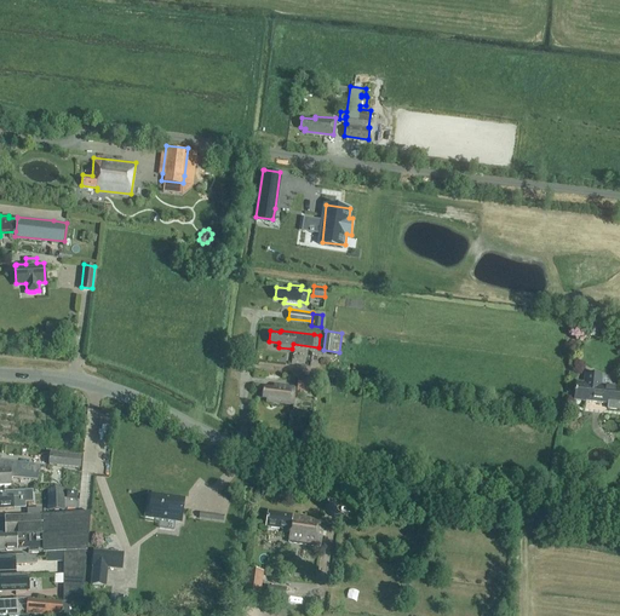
[(618,407),(619,385),(600,383),(601,373),(584,370),(584,372),(585,372),(584,380),(575,379),(573,397),(585,398),(601,399),(608,401),(608,406),(618,407)]
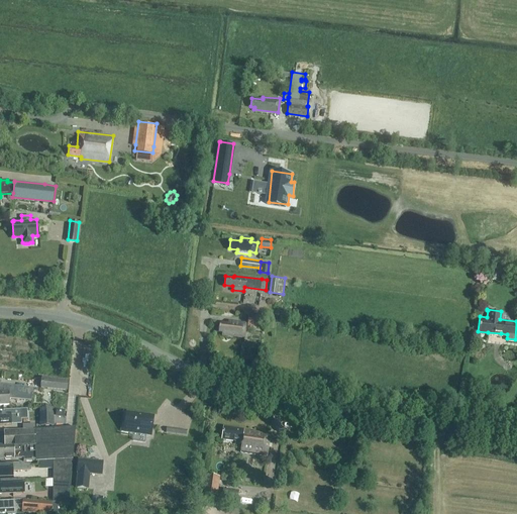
[(259,326),(260,317),(248,316),(247,325),(259,326)]
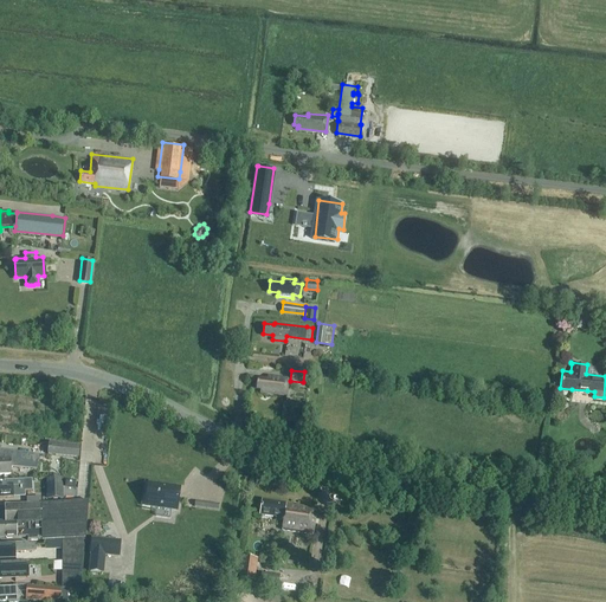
[(285,394),(288,377),(270,375),(270,379),(257,376),(256,387),(260,387),(260,390),(285,394)]
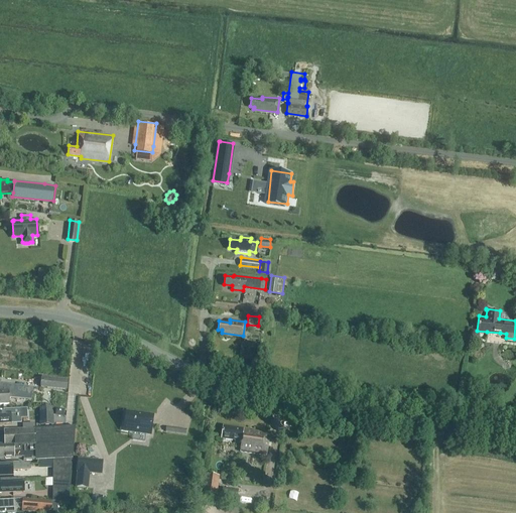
[(66,388),(67,378),(41,376),(40,385),(66,388)]
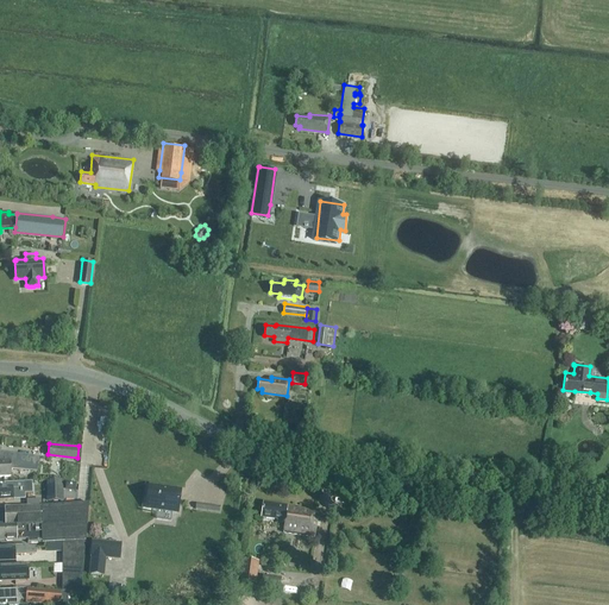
[(0,474),(11,474),(11,465),(36,468),(36,473),(49,474),(50,464),(37,462),(38,457),(0,451),(0,474)]
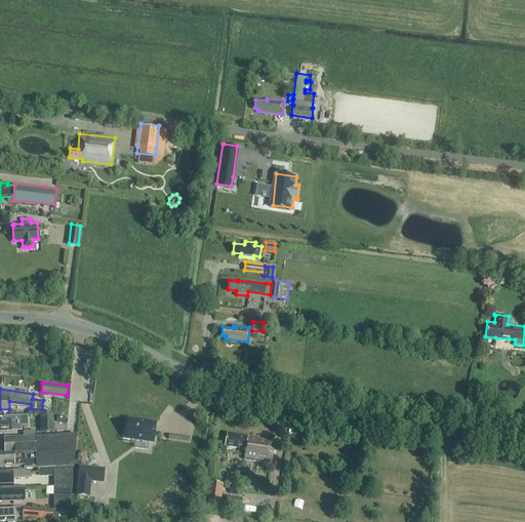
[(4,418),(0,417),(0,429),(11,429),(22,429),(21,424),(21,415),(21,413),(4,414),(4,415),(4,418)]
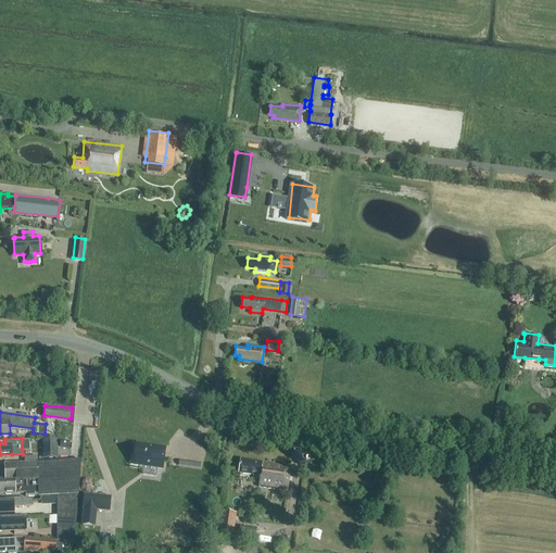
[(58,438),(42,438),(43,456),(58,456),(58,438)]
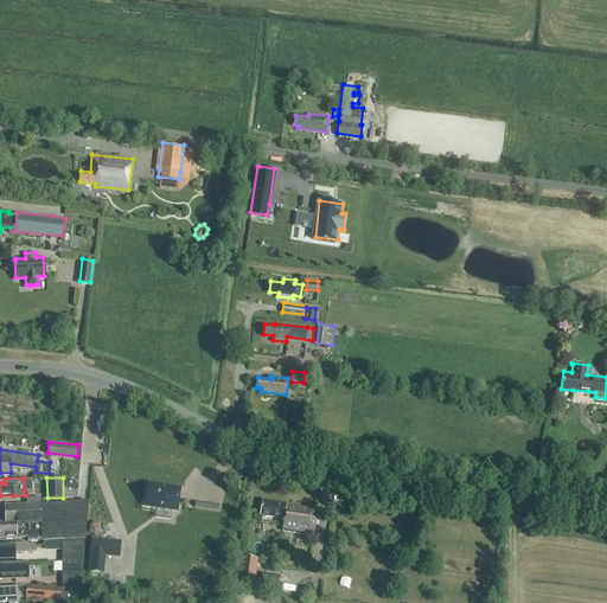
[(177,508),(179,487),(149,482),(146,504),(177,508)]
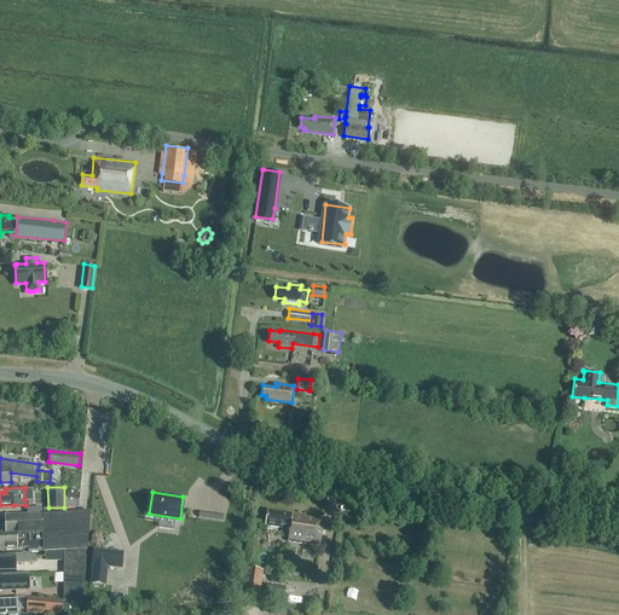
[(291,527),(290,538),(319,543),(323,516),(273,509),(267,508),(265,523),(270,524),(291,527)]
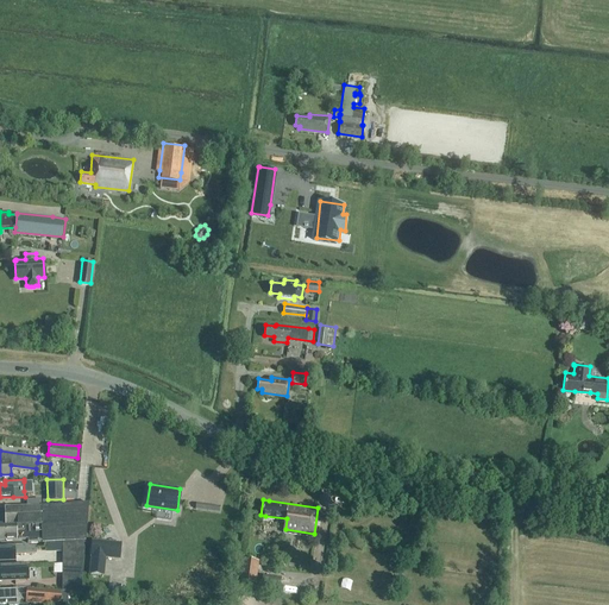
[(17,537),(27,536),(27,542),(54,540),(54,544),(62,543),(62,548),(85,549),(88,502),(5,505),(5,523),(0,522),(0,537),(6,537),(6,539),(17,539),(17,537)]
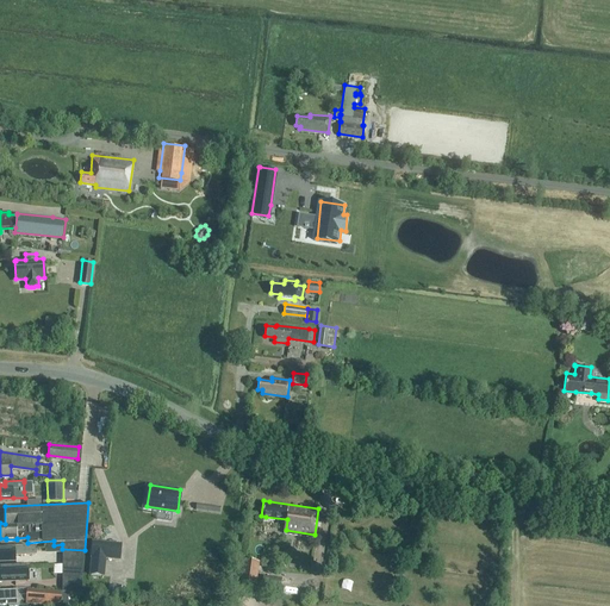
[(92,541),(91,557),(106,558),(120,558),(122,543),(92,541)]
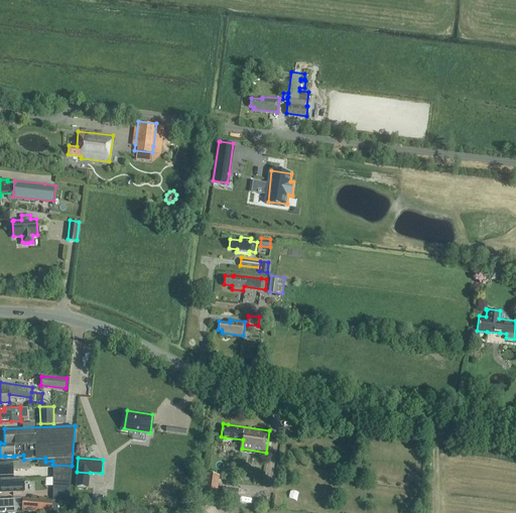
[(26,462),(22,461),(4,462),(4,464),(0,463),(0,474),(12,474),(12,469),(30,469),(30,462),(26,462)]
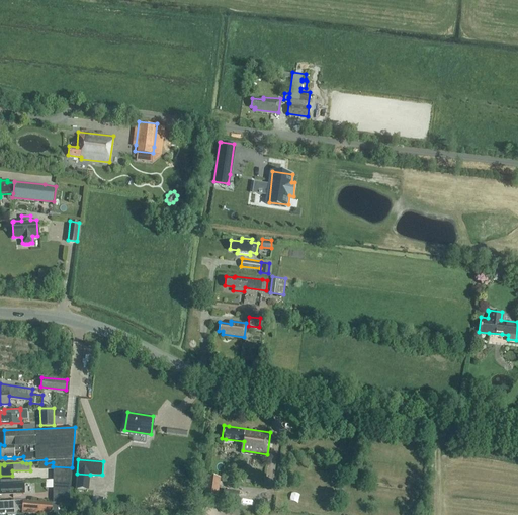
[(71,482),(72,467),(53,466),(53,481),(71,482)]
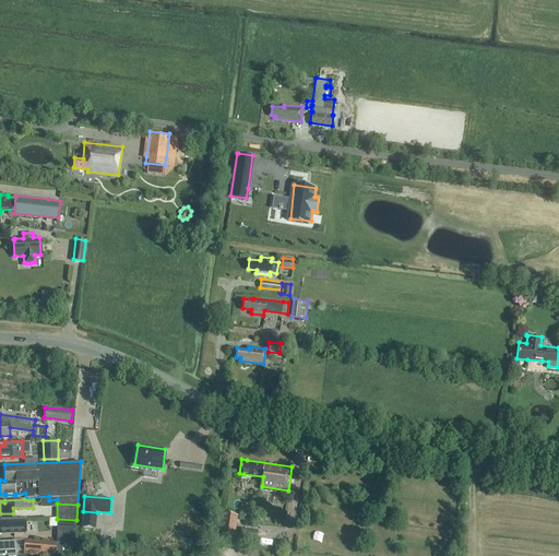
[(257,543),(258,529),(241,527),(240,535),(235,534),(237,513),(224,512),(219,539),(257,543)]
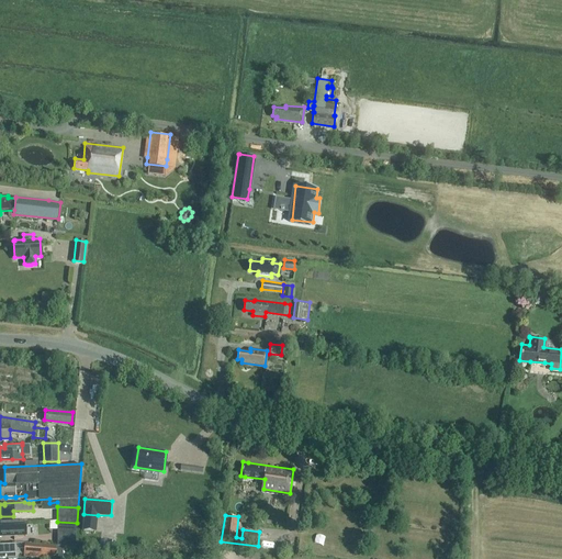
[(0,535),(25,534),(25,521),(0,521),(0,535)]
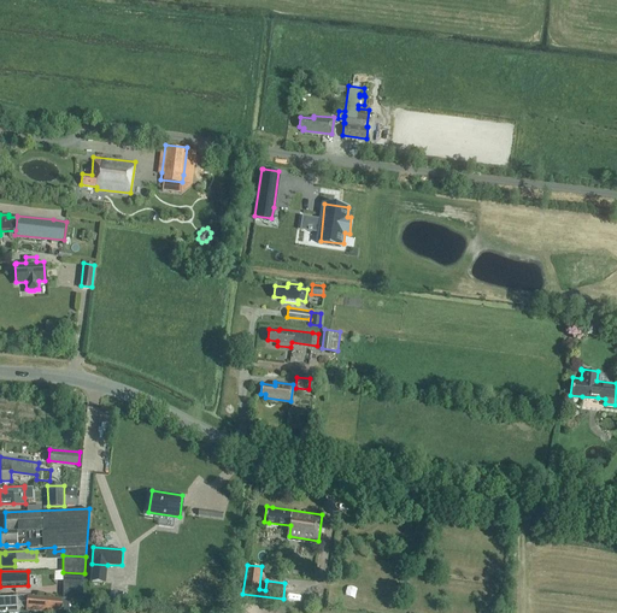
[(82,600),(84,573),(63,572),(63,597),(82,600)]
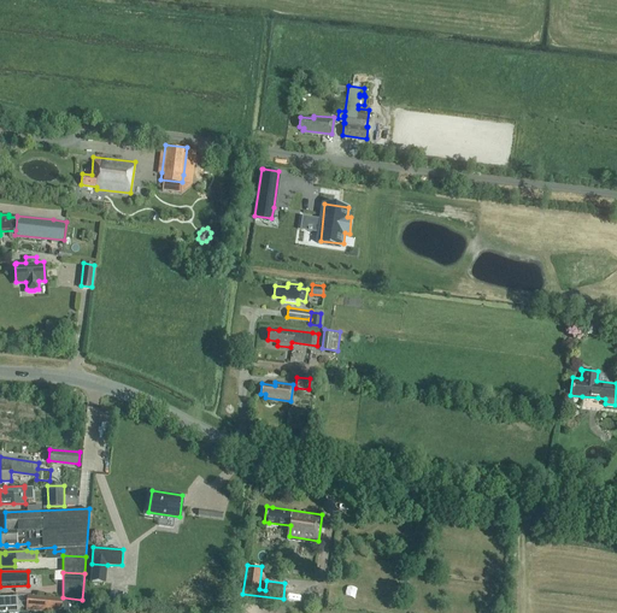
[(60,612),(62,597),(16,593),(16,595),(0,595),(0,609),(9,609),(9,612),(19,611),(19,606),(27,605),(25,608),(60,612)]
